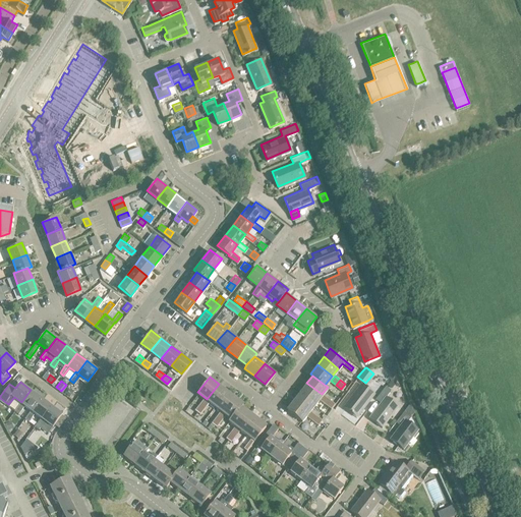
[(344,405),(356,414),(373,392),(361,382),(344,405)]
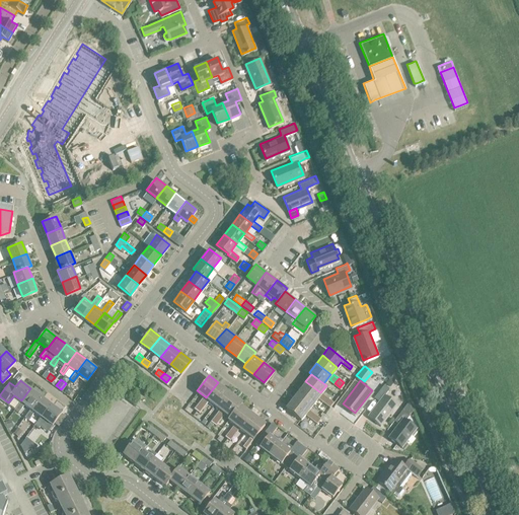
[(305,381),(299,389),(314,400),(320,392),(305,381)]
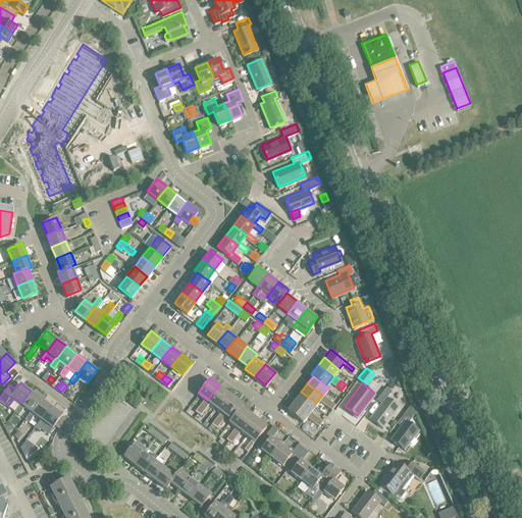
[(207,400),(215,406),(227,391),(219,384),(207,400)]
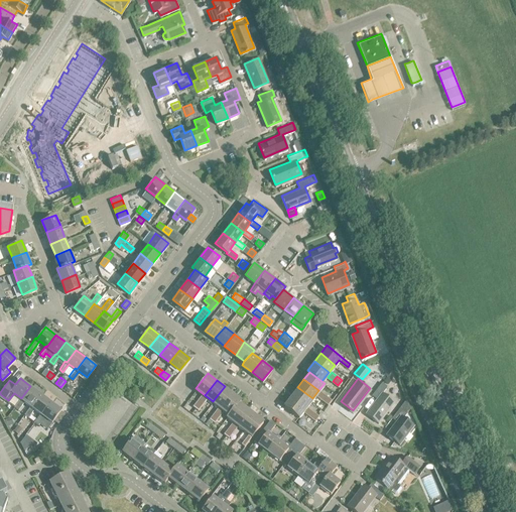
[(377,397),(366,411),(378,421),(394,400),(382,390),(387,384),(382,380),(372,393),(377,397)]
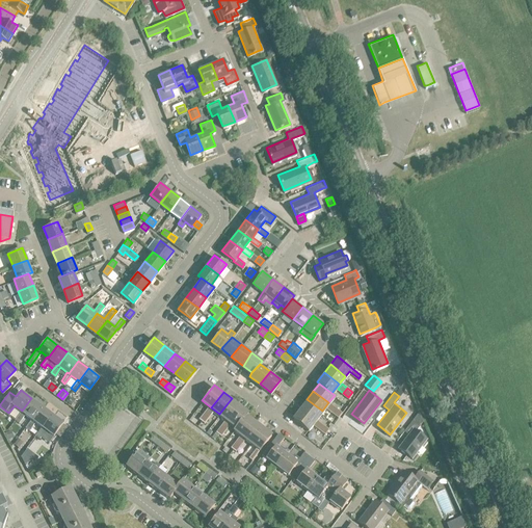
[(69,394),(65,398),(71,402),(74,398),(69,394)]
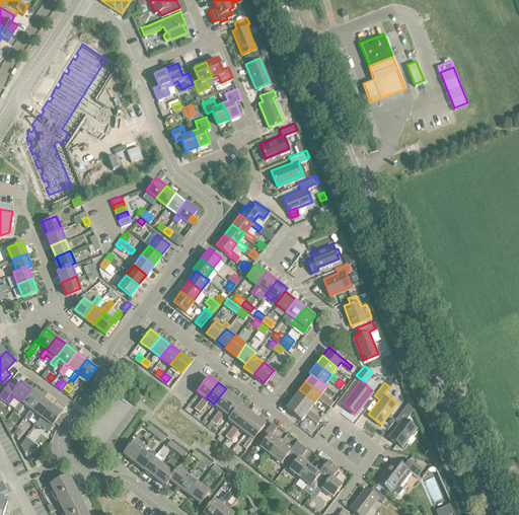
[(24,402),(30,408),(31,409),(41,395),(30,388),(21,400),(20,399),(14,408),(18,411),(24,402)]
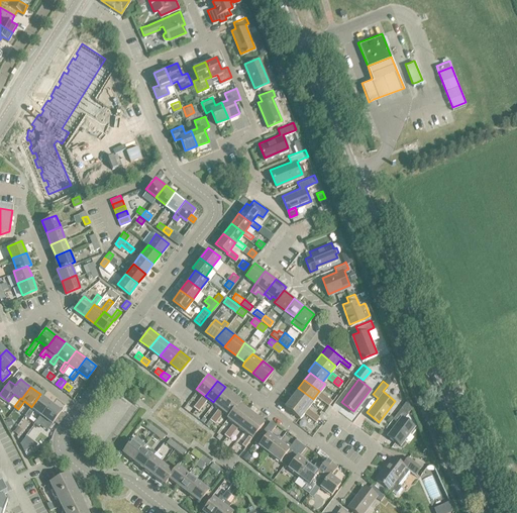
[(213,402),(221,408),(233,393),(225,387),(213,402)]
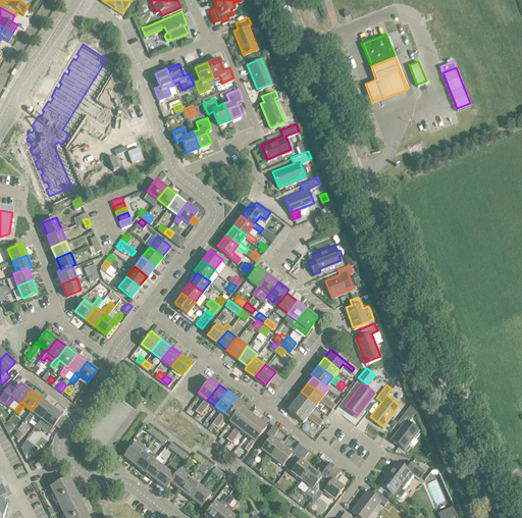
[(301,392),(295,400),(309,411),(316,403),(301,392)]
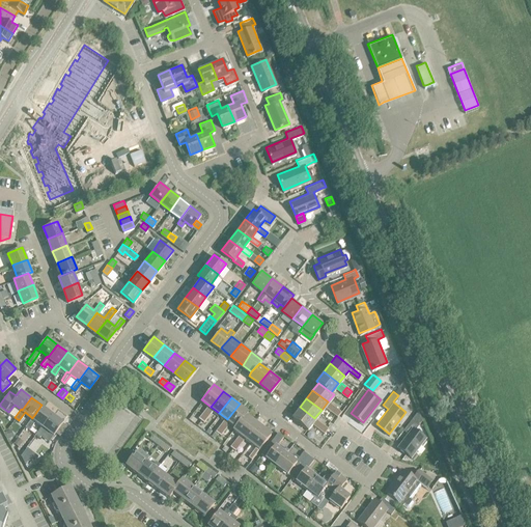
[(327,407),(332,411),(336,405),(331,401),(327,407)]
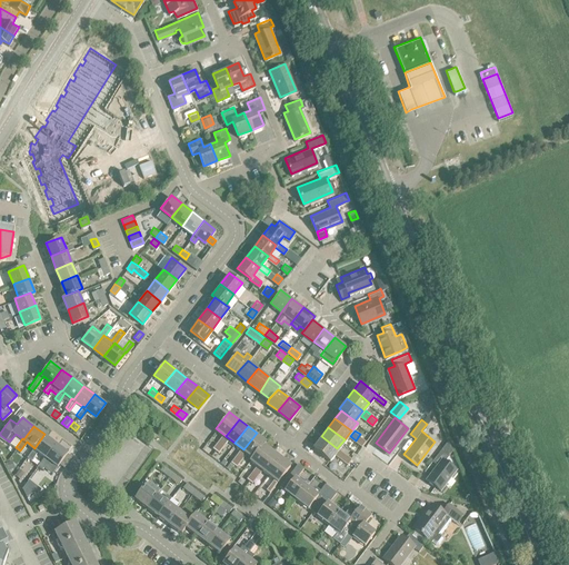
[(243,449),(252,456),(263,443),(265,439),(257,433),(243,449)]
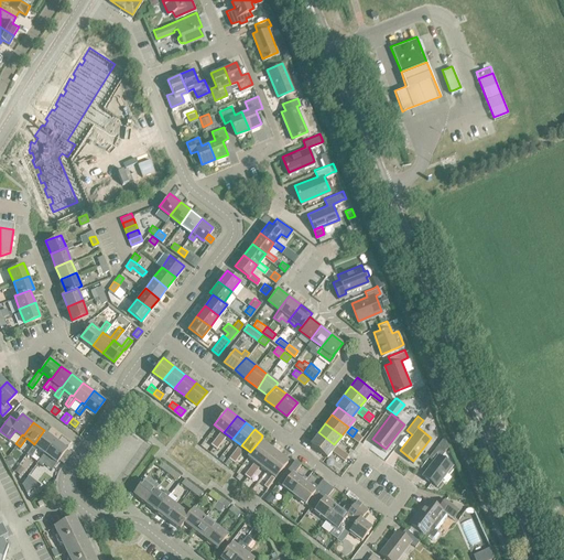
[(36,445),(43,451),(45,452),(53,441),(55,438),(44,430),(34,444),(33,443),(26,451),(31,454),(36,445)]
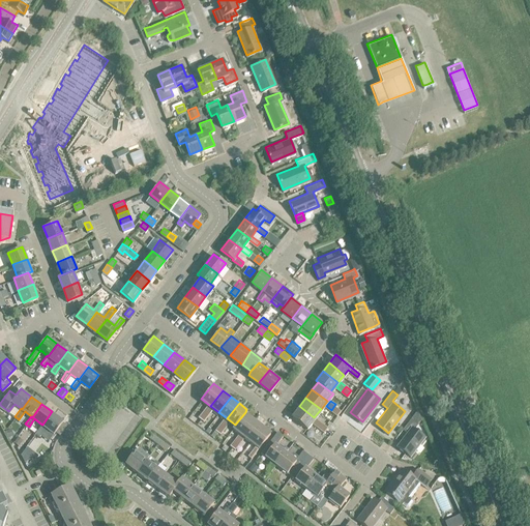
[(335,404),(331,410),(336,414),(341,409),(335,404)]
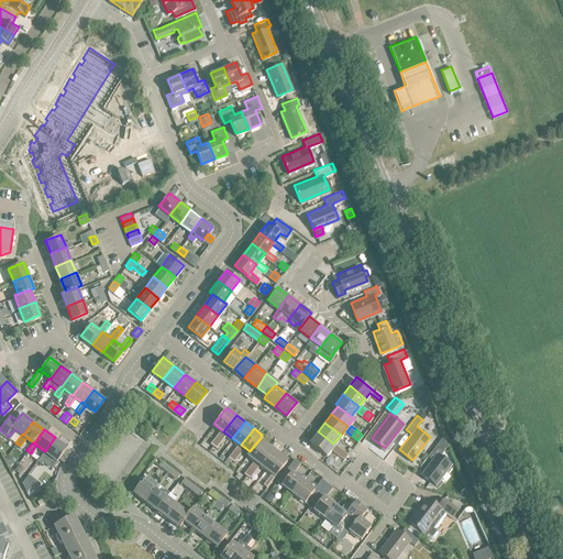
[(219,430),(214,436),(220,440),(224,435),(219,430)]
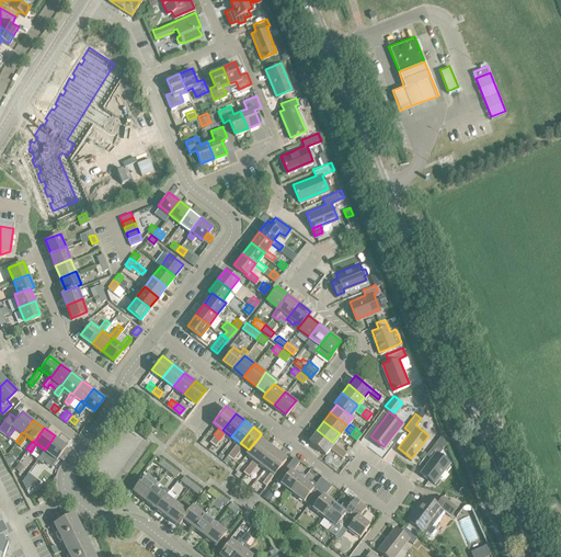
[(332,442),(317,430),(309,440),(324,452),(332,442)]
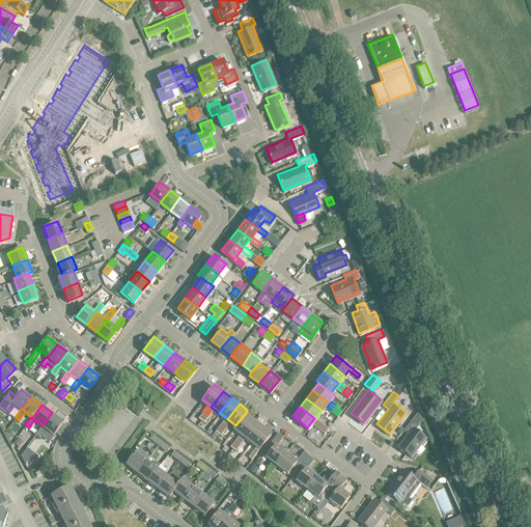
[(207,415),(202,411),(198,416),(203,420),(207,415)]
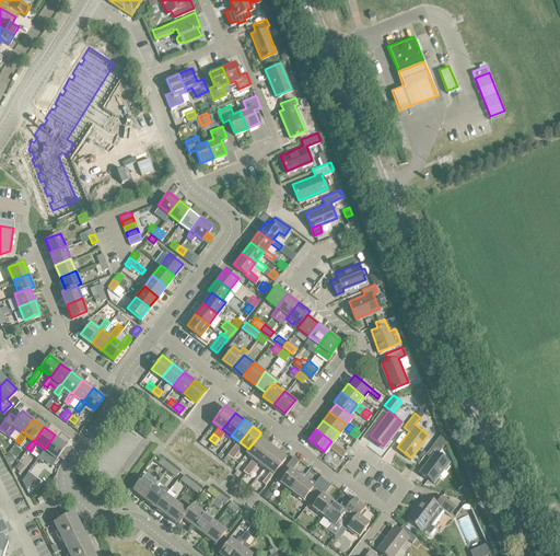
[(45,449),(43,448),(37,456),(41,460),(47,451),(56,458),(66,443),(55,435),(53,438),(45,449)]
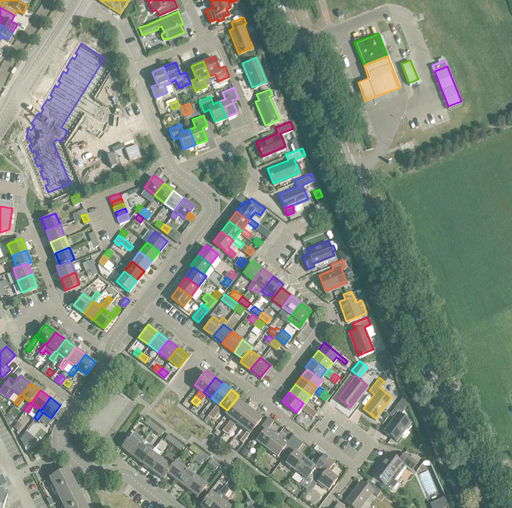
[(225,412),(233,418),(244,404),(237,398),(227,410),(225,412)]
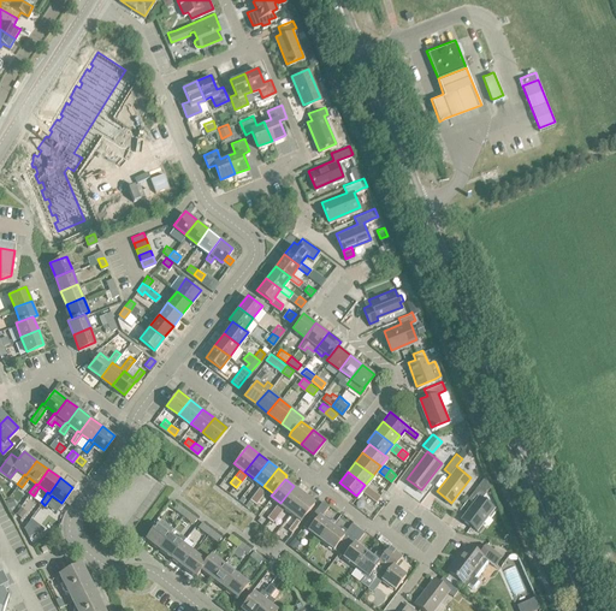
[(468,496),(473,500),(461,516),(477,528),(493,506),(480,497),(487,488),(479,482),(468,496)]
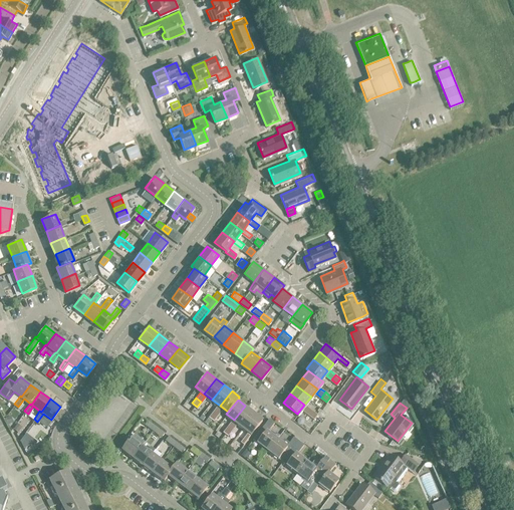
[(216,405),(212,410),(217,414),(221,409),(216,405)]
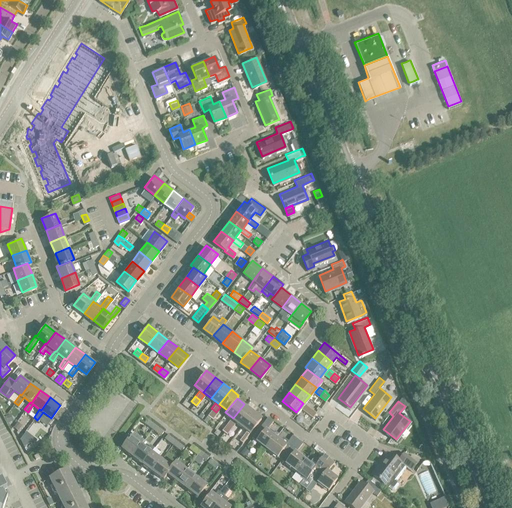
[(302,408),(307,412),(311,406),(306,403),(302,408)]
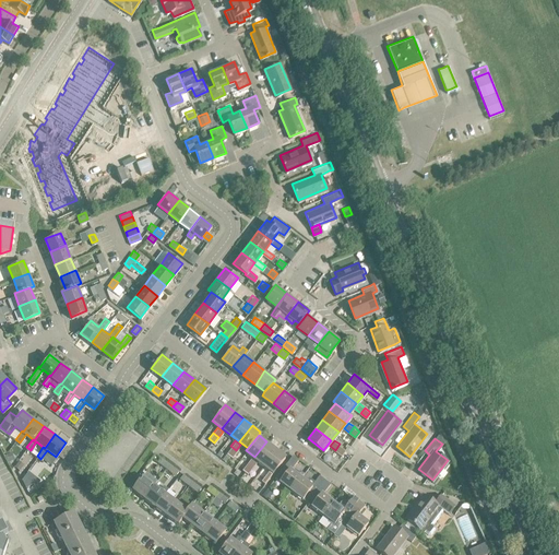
[(254,457),(263,463),(275,447),(266,441),(254,457)]
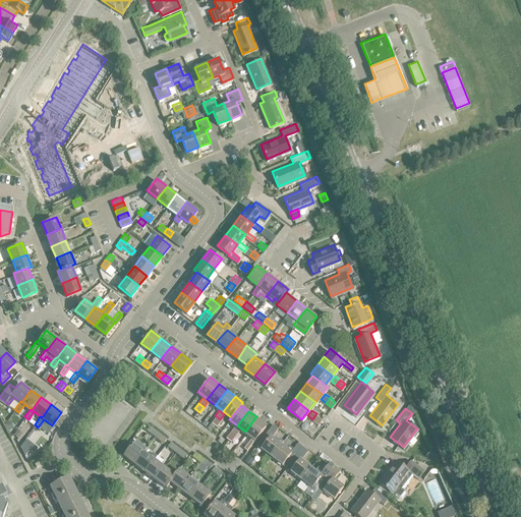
[(316,413),(312,419),(317,423),(322,418),(316,413)]
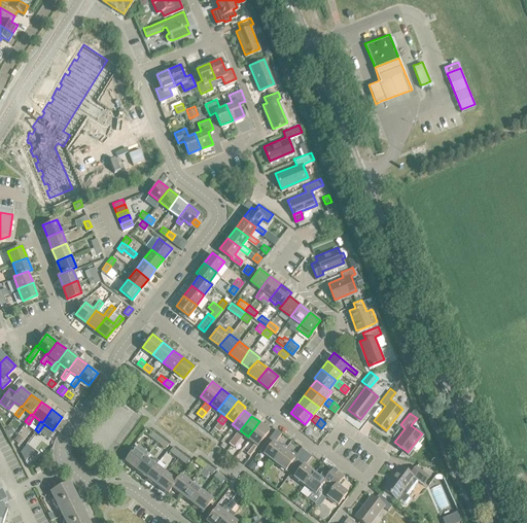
[(222,424),(217,420),(213,425),(218,429),(222,424)]
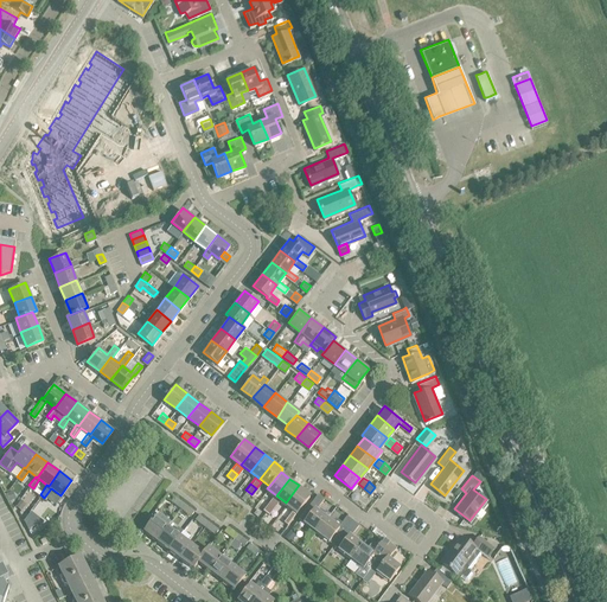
[(299,485),(286,503),(292,508),(283,519),(287,522),(310,493),(299,485)]
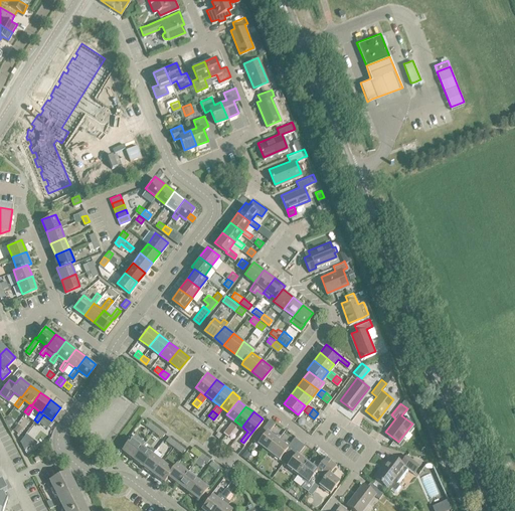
[(10,414),(4,416),(7,422),(12,419),(10,414)]
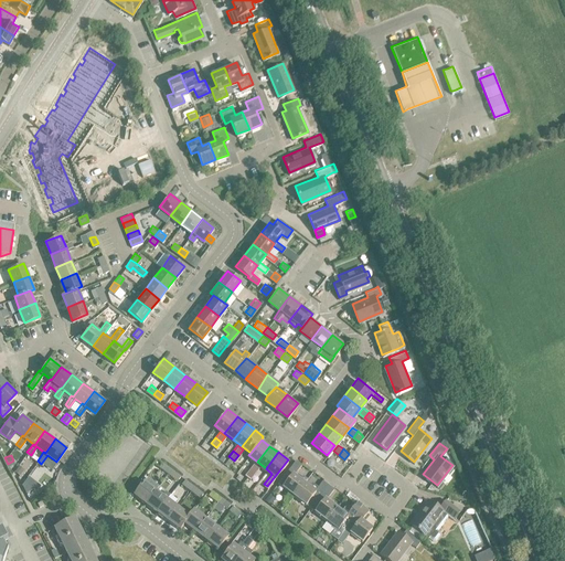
[(285,472),(290,475),(292,472),(294,473),(301,462),(296,457),(285,472)]
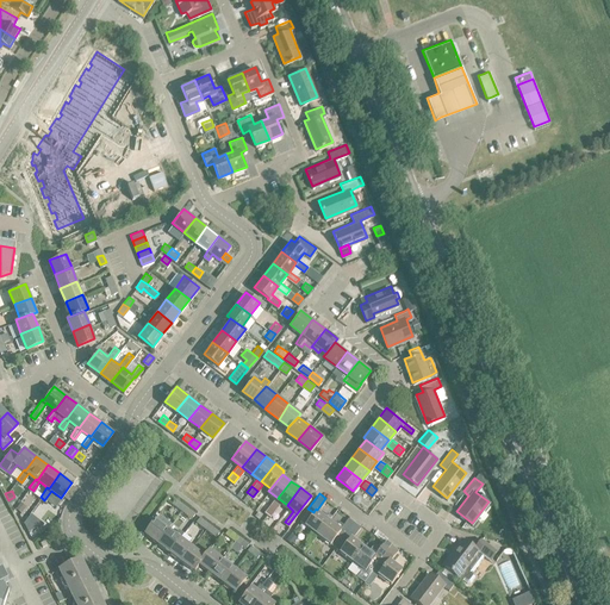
[(172,501),(181,509),(185,504),(175,497),(172,501)]
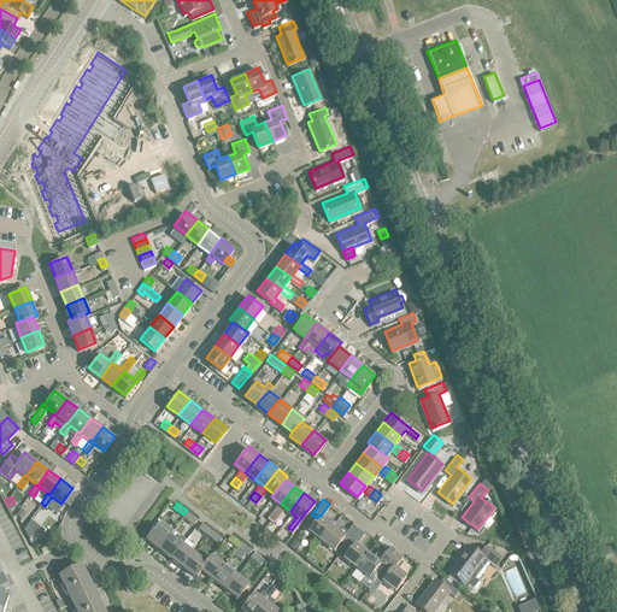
[(276,504),(271,510),(277,515),(282,508),(276,504)]
